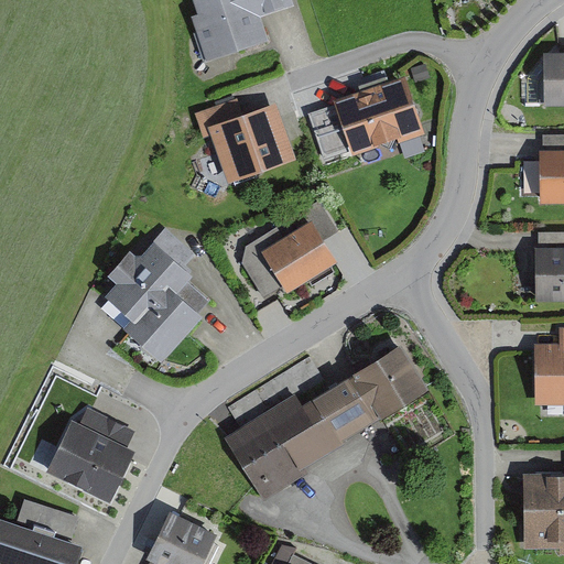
[(296,4),(294,0),(194,0),(197,10),(191,12),(206,60),(271,39),(263,15),(296,4)]
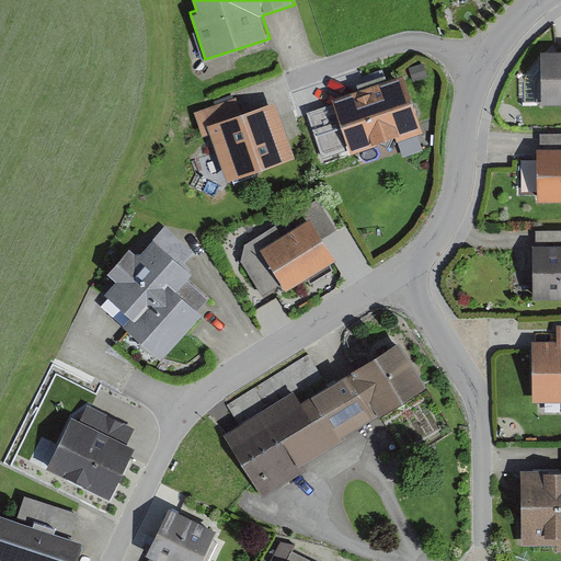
[(560,47),(541,48),(542,101),(560,100),(560,47)]
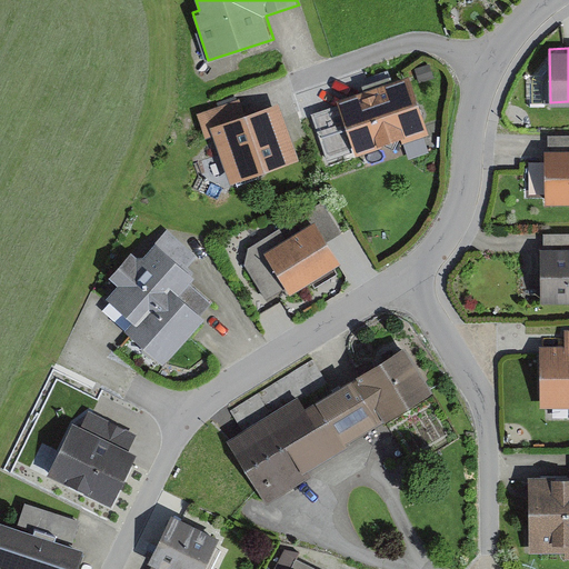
[(430,63),(415,68),(419,83),(435,79),(430,63)]
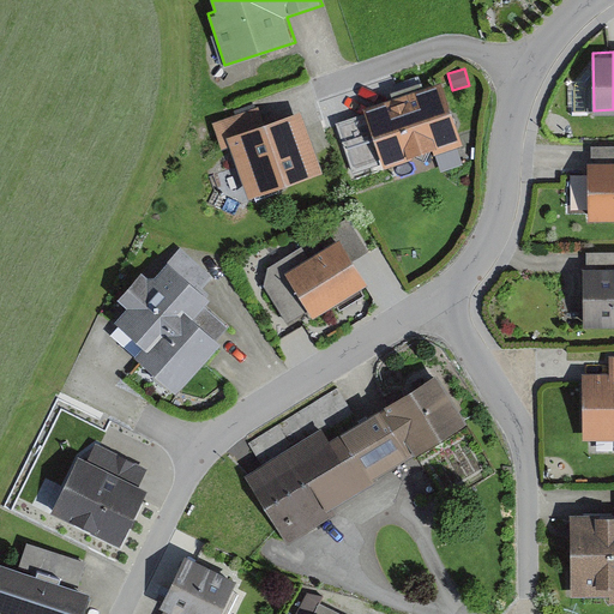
[(366,113),(336,122),(348,160),(378,150),(384,168),(461,143),(441,82),(363,107),(366,113)]
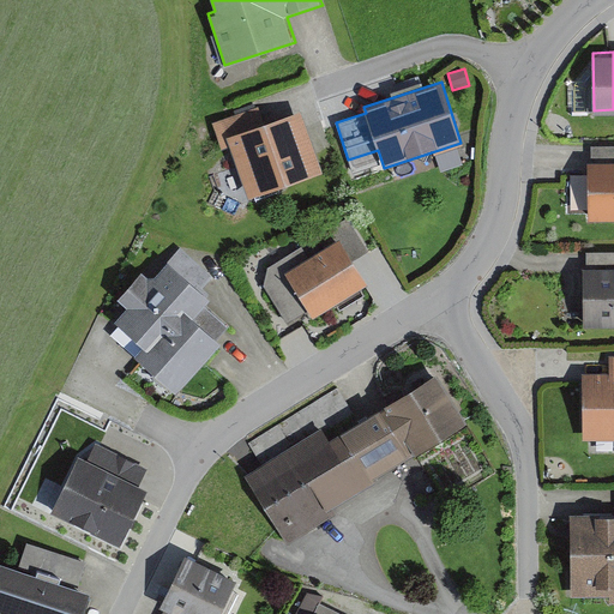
[(258,106),(214,122),(222,148),(230,145),(248,197),(325,170),(302,106),(263,119),(258,106)]
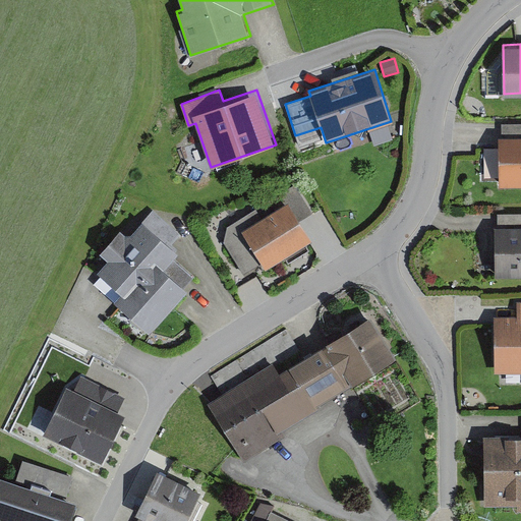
[(502,135),(499,135),(500,185),(520,184),(520,121),(502,122),(502,135)]
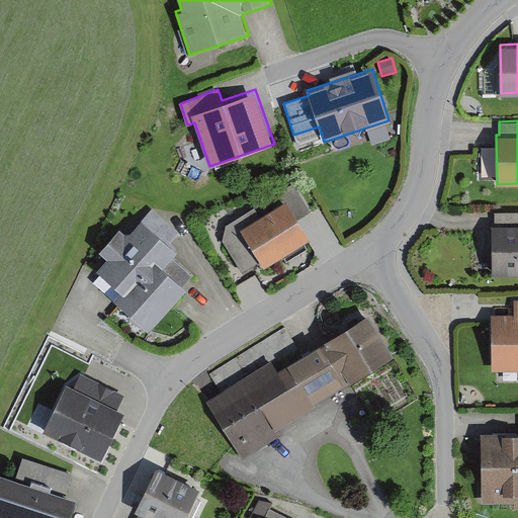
[(226,225),(223,240),(243,271),(260,260),(264,266),(310,237),(297,218),(310,210),(292,182),(226,225)]
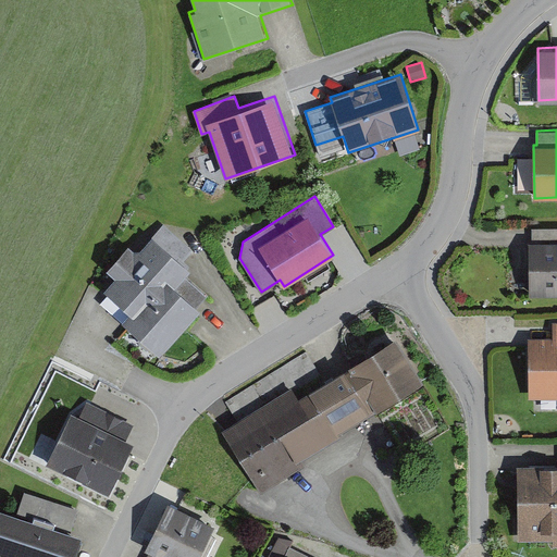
[(114,277),(103,289),(130,310),(122,320),(159,354),(201,309),(198,307),(208,296),(185,276),(190,269),(183,261),(193,250),(163,223),(140,248),(134,249),(128,244),(107,269),(114,277)]
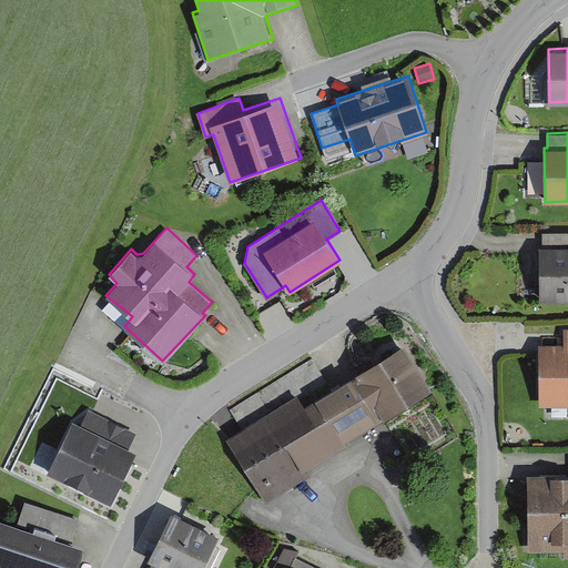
[(543,245),(538,245),(539,301),(567,300),(567,231),(541,232),(543,245)]
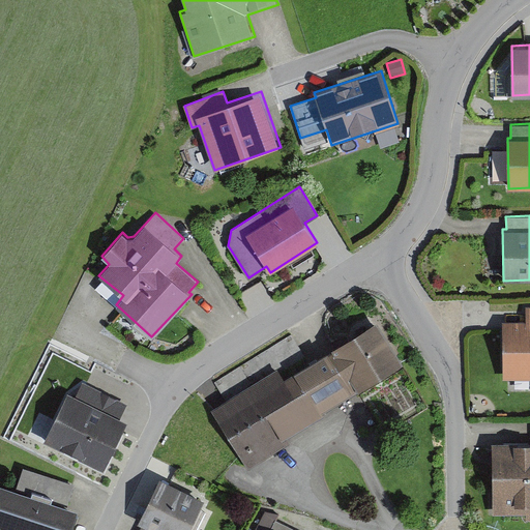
[(529,306),(526,306),(526,321),(502,321),(502,332),(502,379),(529,379),(529,306)]
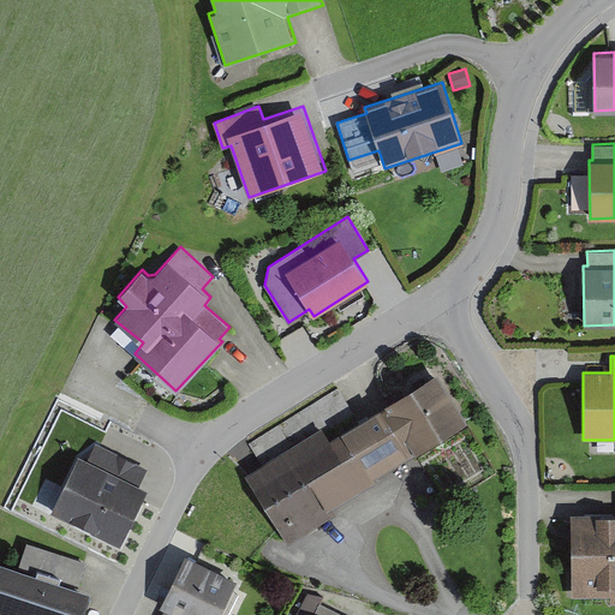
[(244,473),(287,543),(335,514),(330,507),(470,422),(439,371),(372,411),(330,437),(323,424),(244,473)]
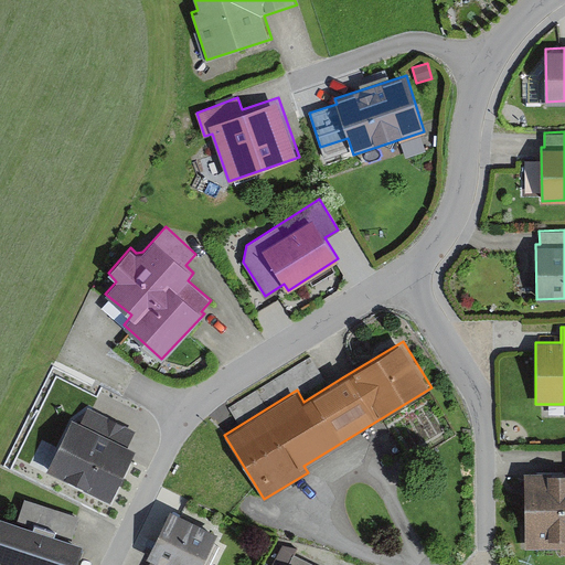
[(72,416),(45,469),(110,501),(137,448),(129,445),(136,430),(88,408),(82,422),(72,416)]
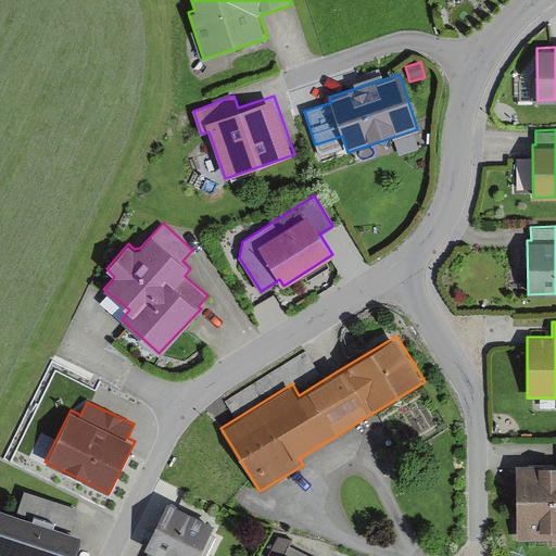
[(555,463),(515,464),(517,540),(552,539),(552,546),(555,545),(555,463)]
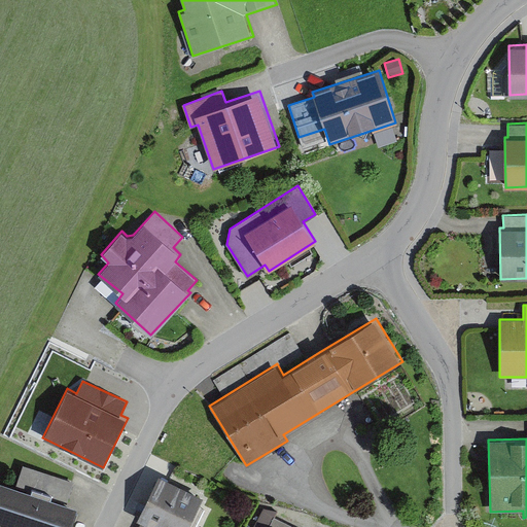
[(0,480),(0,522),(14,526),(70,526),(77,506),(50,497),(51,495),(68,500),(71,491),(74,481),(23,464),(15,483),(32,488),(31,491),(0,480)]
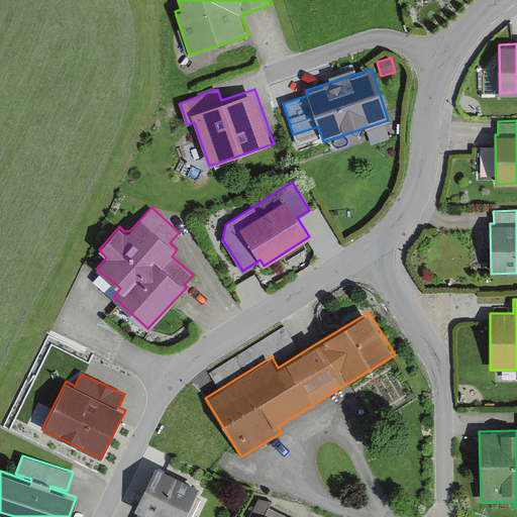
[(156,464),(133,510),(138,512),(135,516),(184,516),(200,487),(156,464)]
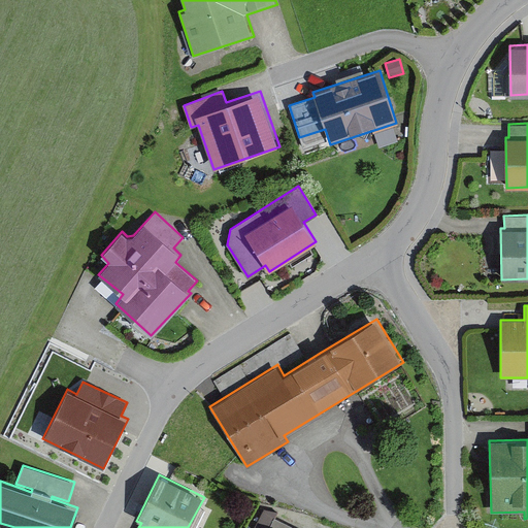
[(265,526),(264,527),(295,527),(274,518),(269,527),(265,526)]
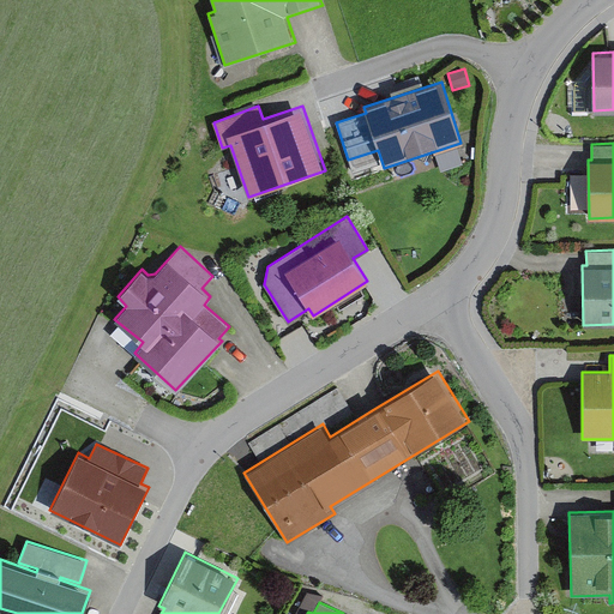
All buildings are outlined.
